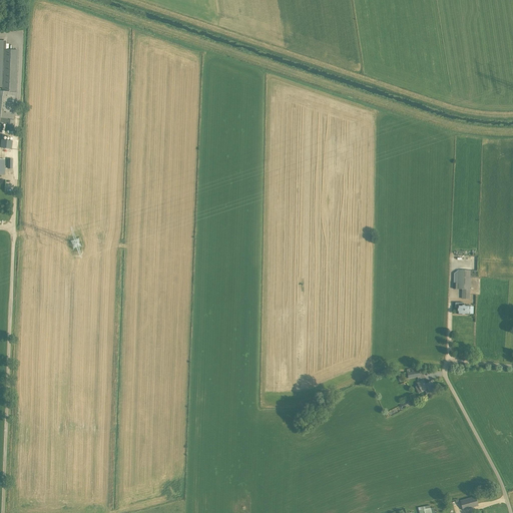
[(0,132),(0,129),(1,123),(5,123),(5,130),(13,131),(15,120),(7,119),(7,118),(13,119),(16,93),(18,50),(6,50),(6,41),(0,40),(0,87),(2,87),(2,90),(0,90),(0,132)]
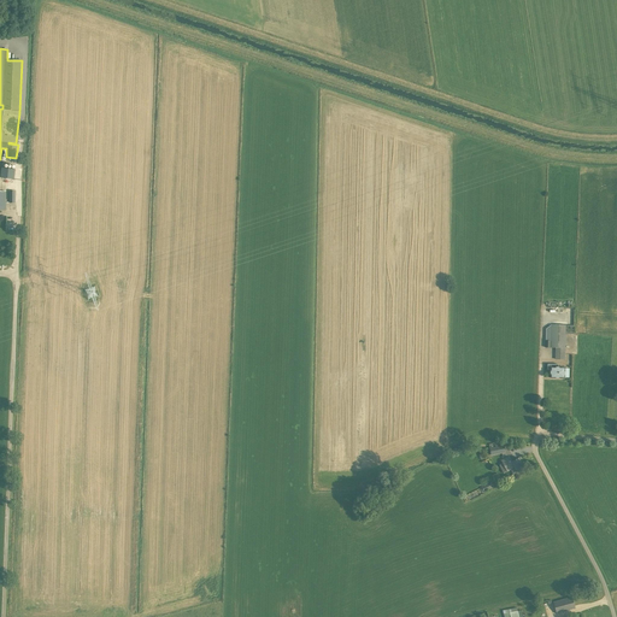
[(16,169),(3,168),(1,177),(15,180),(16,169)]
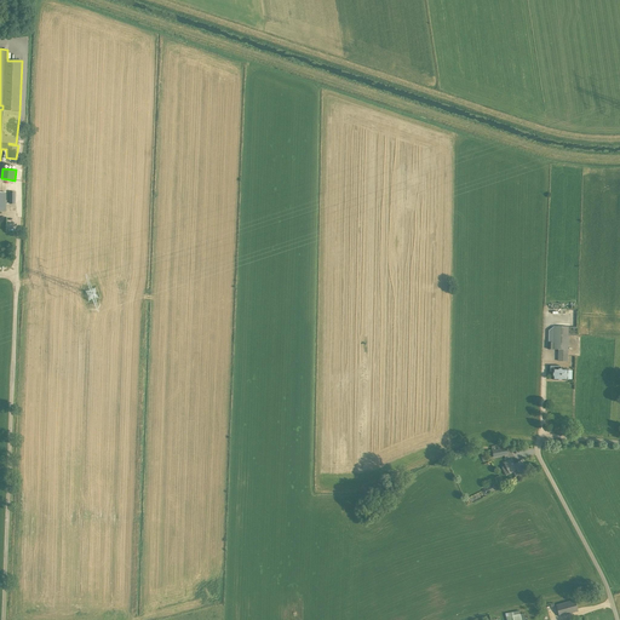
[(547,331),(547,349),(554,350),(558,350),(558,361),(568,362),(568,336),(575,336),(577,327),(554,326),(547,331)]
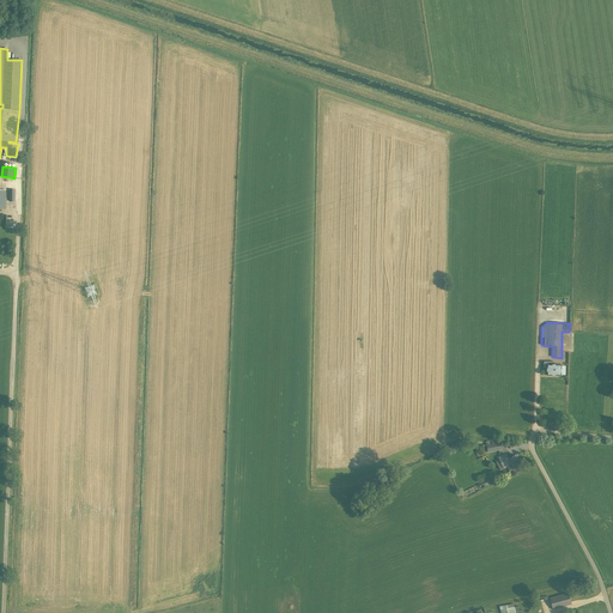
[(547,368),(546,376),(560,376),(560,365),(554,365),(554,362),(544,362),(544,368),(547,368)]
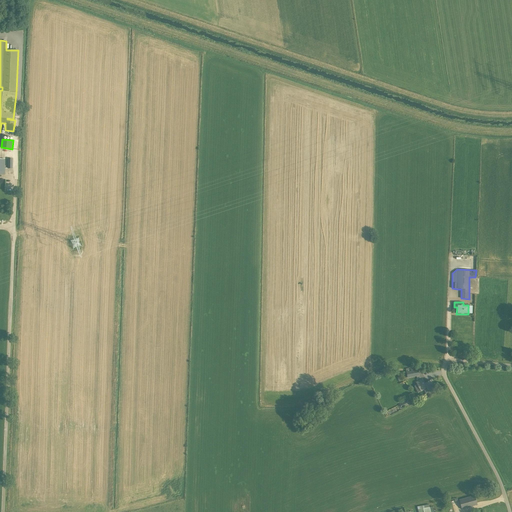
[(417,370),(406,372),(407,378),(419,376),(417,370)]
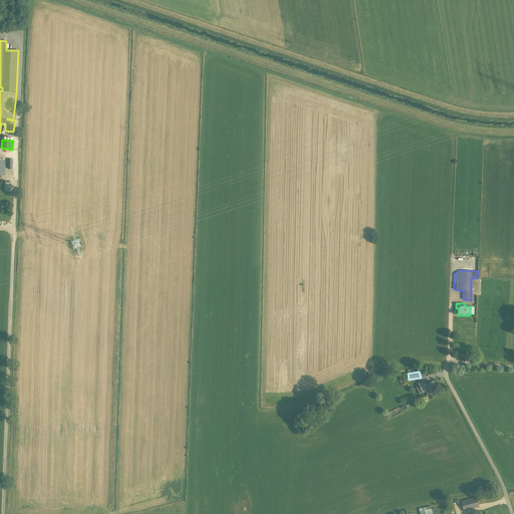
[(418,384),(418,386),(415,388),(419,395),(425,391),(428,395),(432,393),(431,392),(436,389),(432,381),(427,386),(424,380),(418,384)]
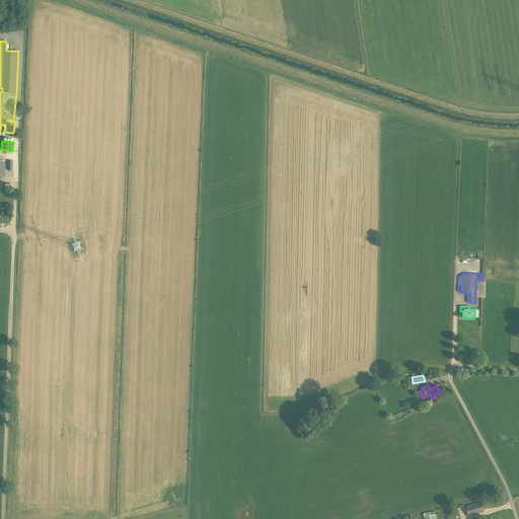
[(482,503),(465,507),(467,516),(484,511),(482,503)]
